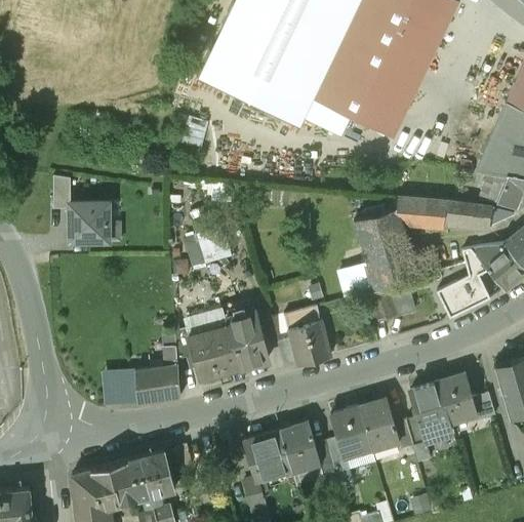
[(313,98),(360,0),(235,0),(198,77),(299,125),(304,117),(341,135),(351,116),(313,98)]
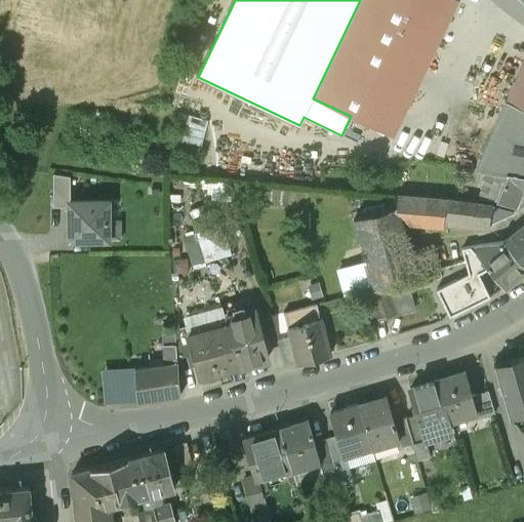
[(458,2),(453,0),(360,0),(313,98),(351,116),(394,136),(458,2)]
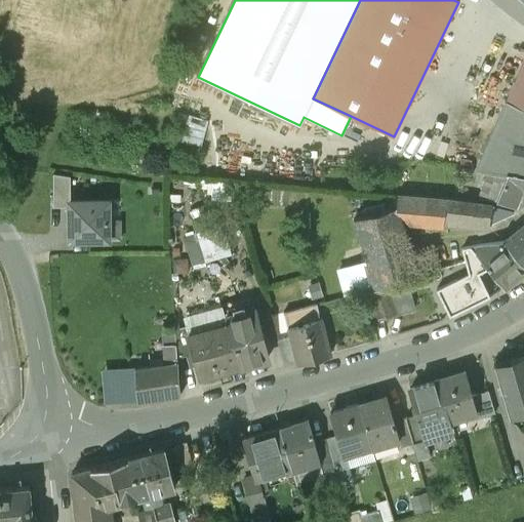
[(506,104),(523,112),(523,64),(507,104),(506,104)]
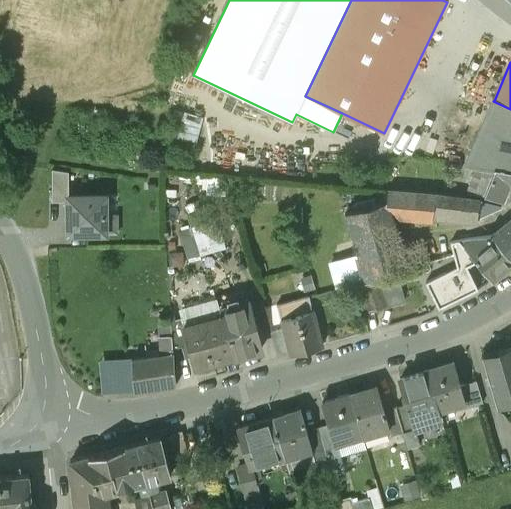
[(501,172),(510,174),(510,109),(493,101),(463,168),(478,170),(495,172),(501,173),(501,172)]
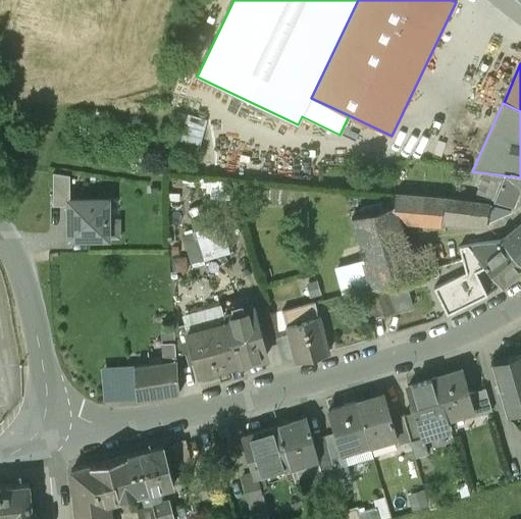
[(257,138),(256,150),(271,151),(272,139),(257,138)]
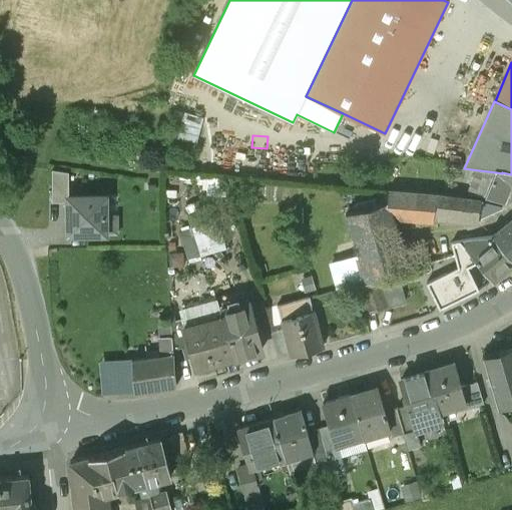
[(468,196),(485,200),(496,172),(479,170),(468,196)]
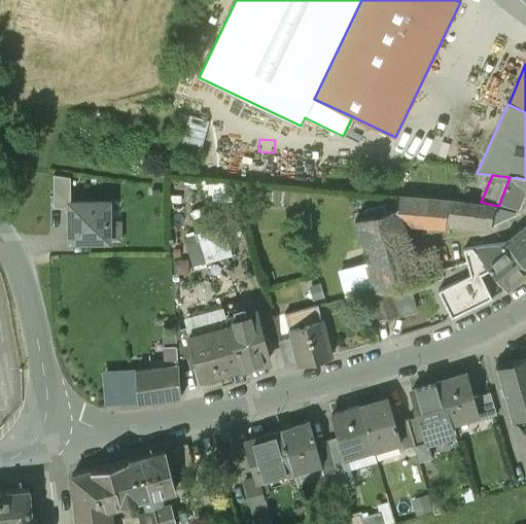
[(70,211),(70,205),(71,205),(71,180),(54,177),(54,211),(70,211)]
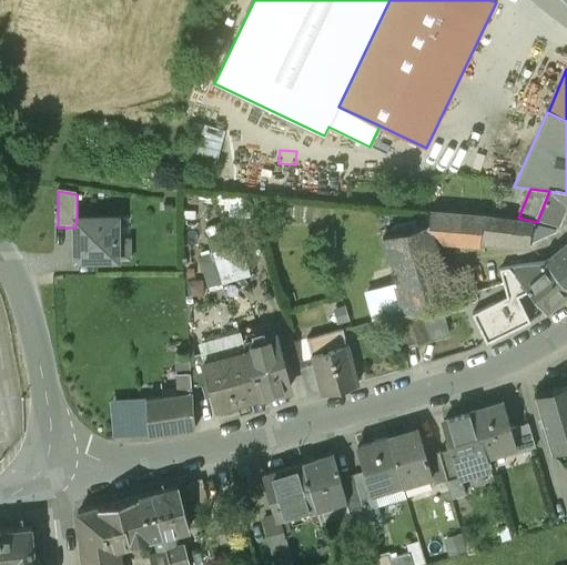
[(566,193),(556,191),(556,192),(549,191),(537,222),(559,228),(566,211),(566,193)]
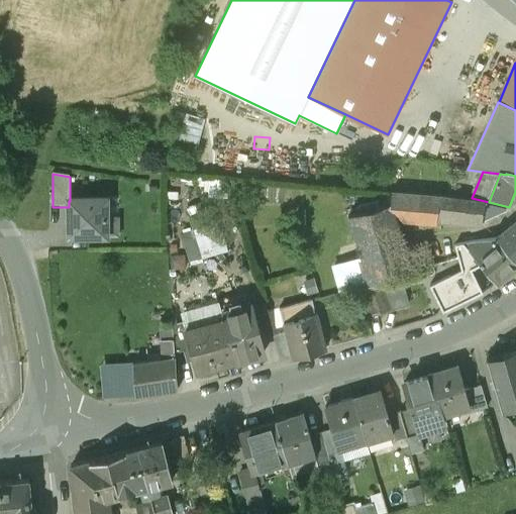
[(439,197),(391,193),(391,207),(349,218),(362,260),(403,248),(395,224),(435,225),(436,219),(482,225),(482,222),(506,209),(485,202),(439,197)]
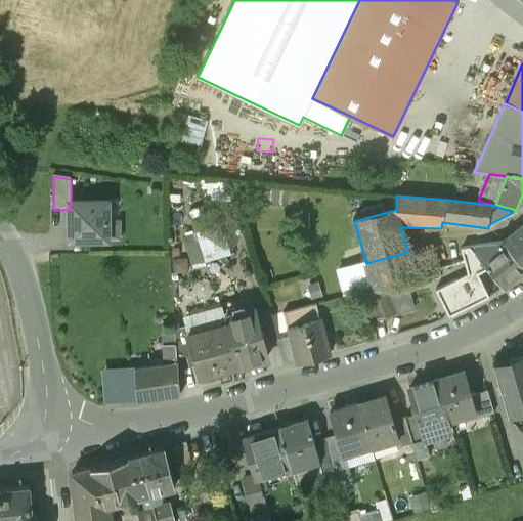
[(71,204),(70,204),(70,210),(70,243),(109,243),(109,222),(109,204),(71,204)]
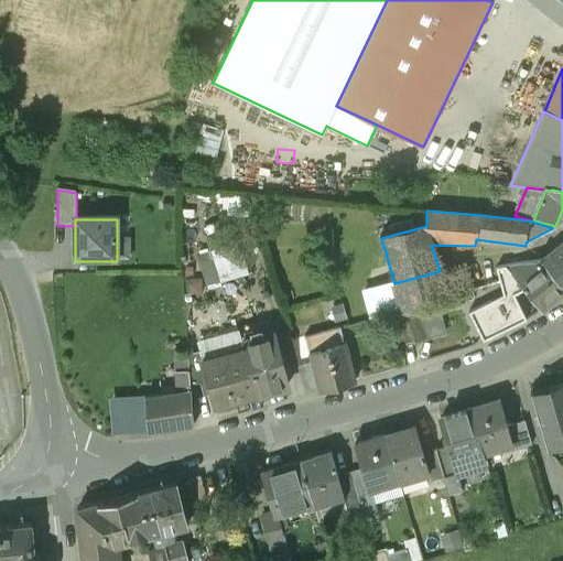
[(196,259),(206,289),(234,282),(233,278),(246,273),(234,232),(206,240),(210,255),(196,259)]
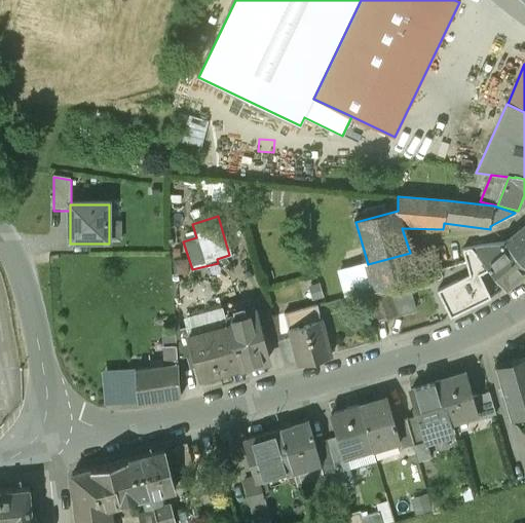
[(368,264),(355,222),(329,229),(341,272),(368,264)]
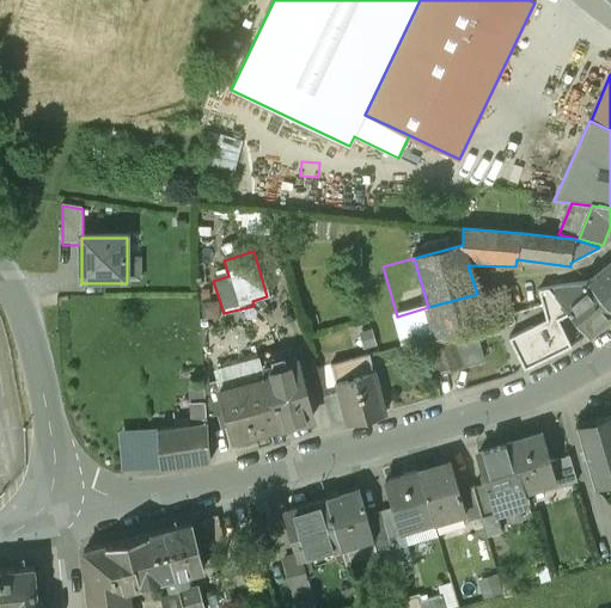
[(127,259),(127,283),(141,283),(141,259),(127,259)]
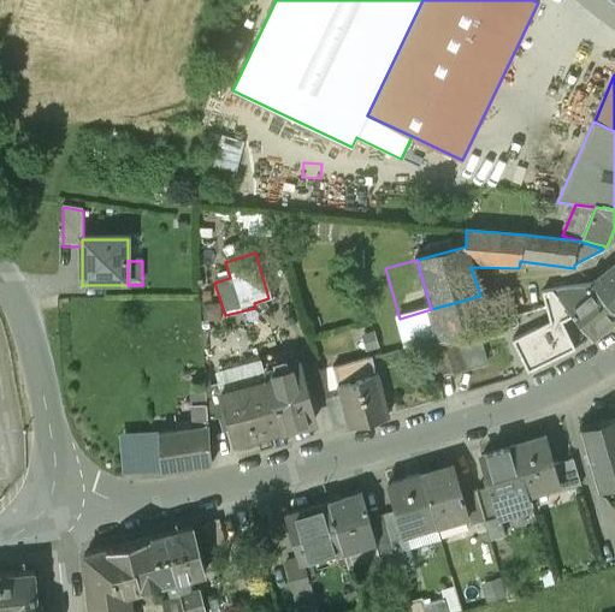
[(614,271),(595,286),(593,286),(614,314),(614,271)]
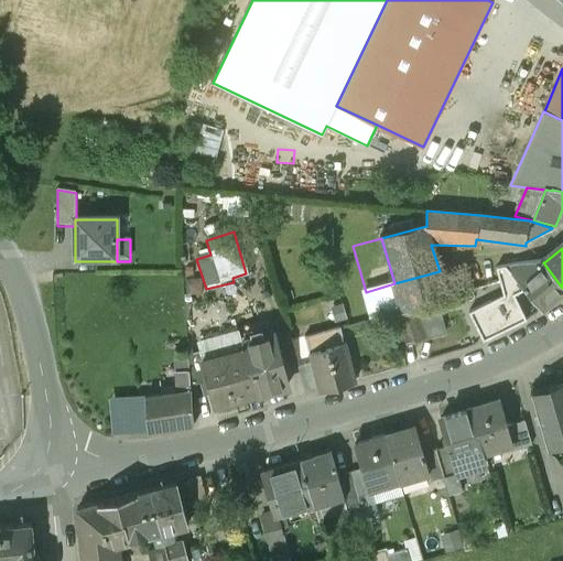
[(542,312),(562,294),(562,288),(543,262),(497,270),(504,297),(469,314),(484,343),(527,322),(515,297),(524,291),(542,312)]
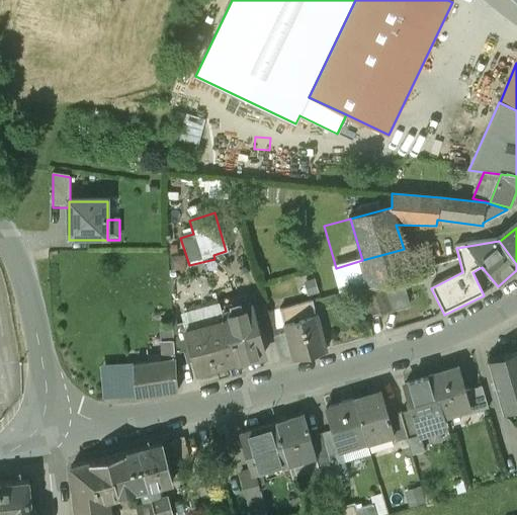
[(406,253),(404,249),(362,260),(336,268),(344,295),(366,289),(431,270),(423,248),(406,253)]
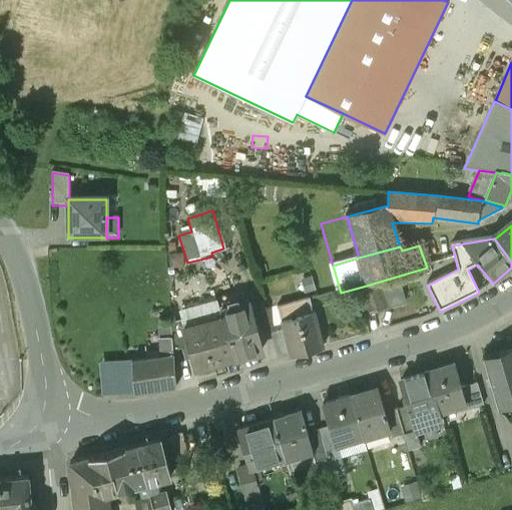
[(169,271),(184,271),(184,256),(169,257),(169,271)]
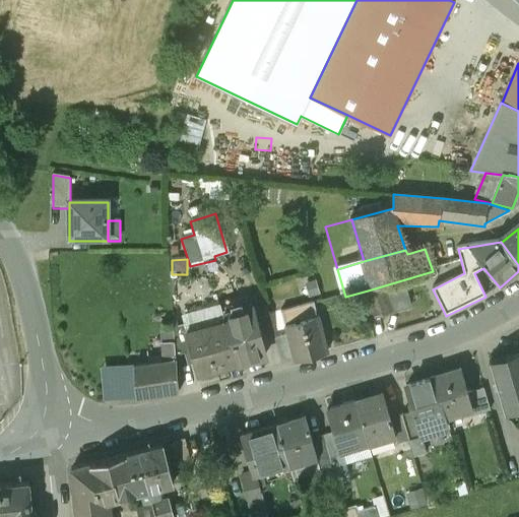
[(317,283),(306,286),(310,301),(321,297),(317,283)]
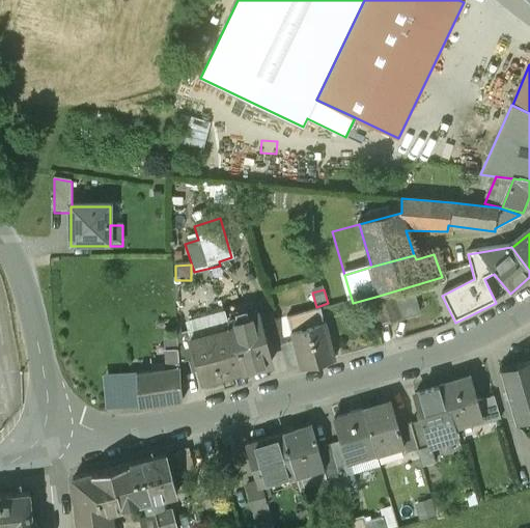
[(392,293),(375,297),(382,327),(399,323),(392,293)]
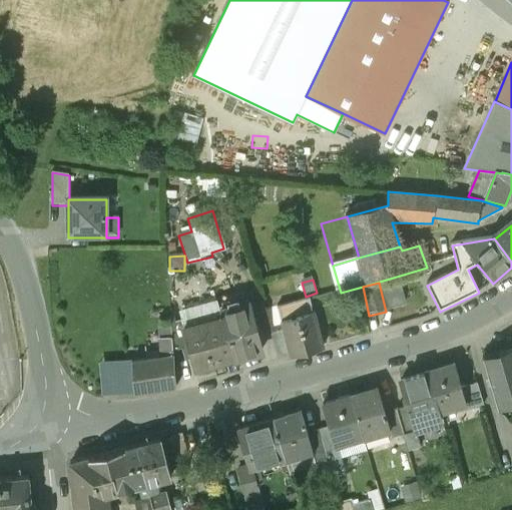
[(246,292),(217,300),(222,316),(220,317),(220,320),(223,319),(234,361),(237,360),(241,363),(246,361),(249,357),(264,353),(246,292)]
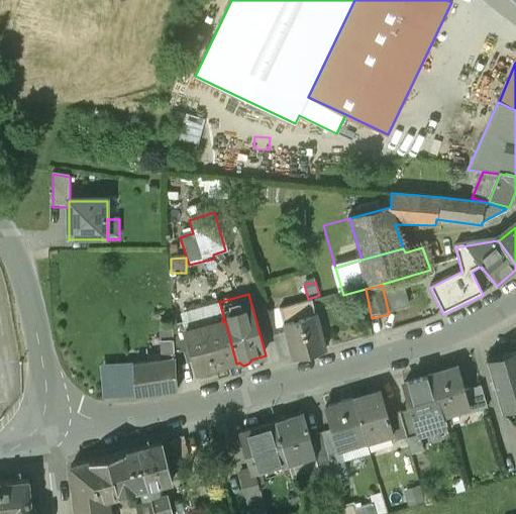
[(224,318),(219,302),(182,312),(185,322),(187,331),(222,322),(222,319),(224,318)]
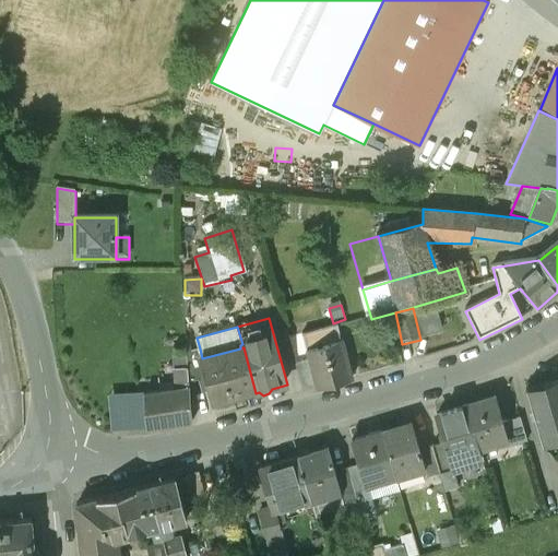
[(341,343),(336,328),(301,336),(309,363),(316,386),(317,390),(352,380),(342,343),(341,343)]
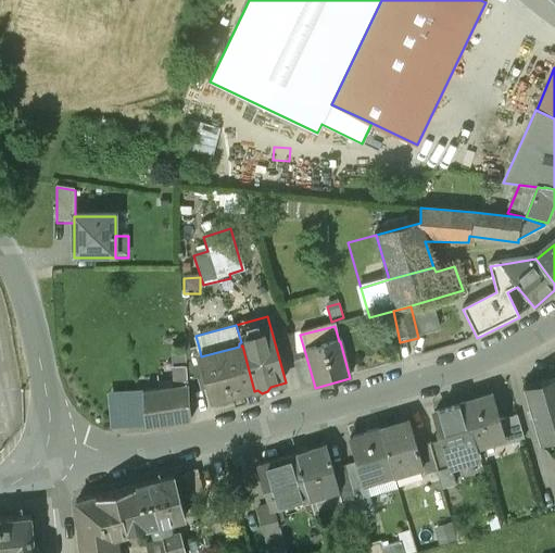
[(212,403),(254,391),(242,346),(239,347),(201,356),(200,357),(205,377),(212,403)]
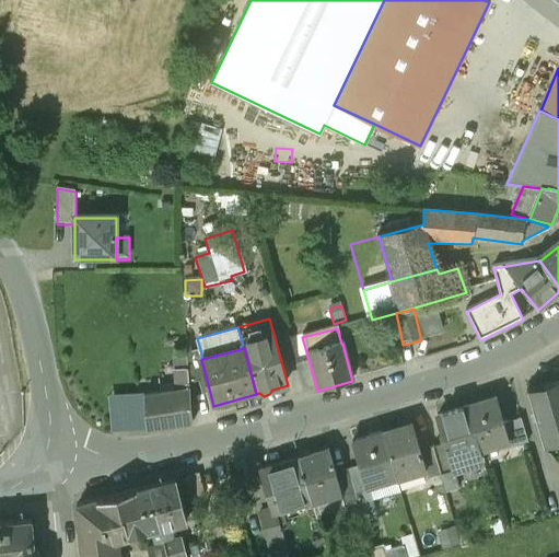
[(188,383),(207,380),(201,360),(202,359),(200,349),(186,352),(187,359),(187,372),(188,383)]
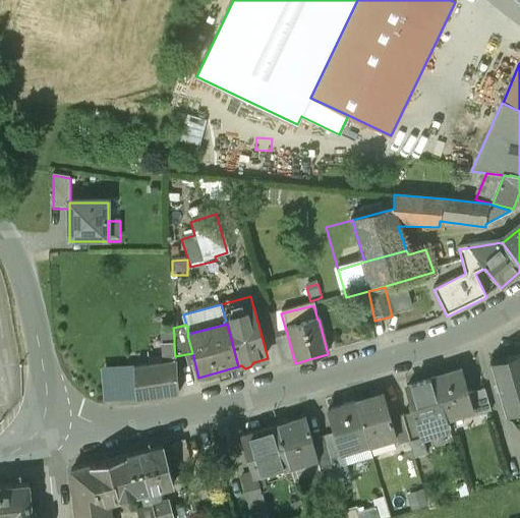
[(161,347),(164,346),(164,343),(170,343),(170,346),(174,346),(174,334),(161,335),(161,347)]
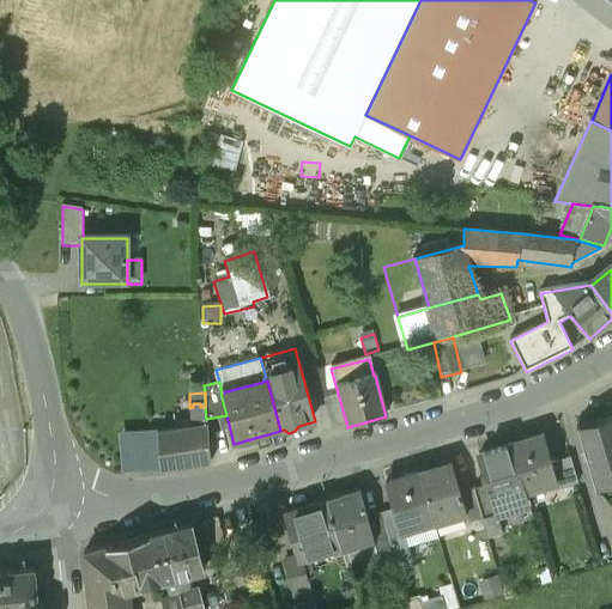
[(346,422),(339,397),(326,401),(333,426),(346,422)]
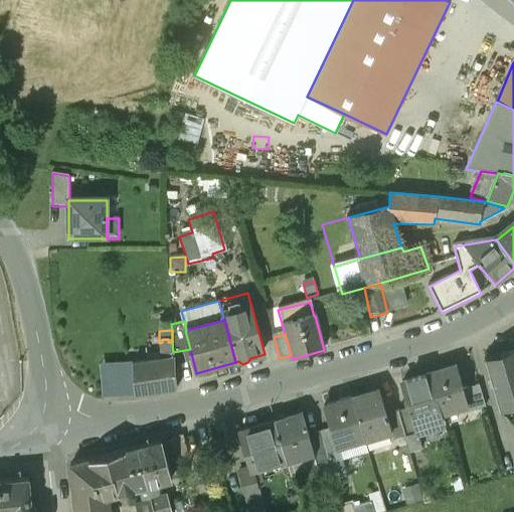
[(161,362),(174,360),(173,352),(172,342),(168,342),(168,339),(162,339),(162,342),(161,362)]
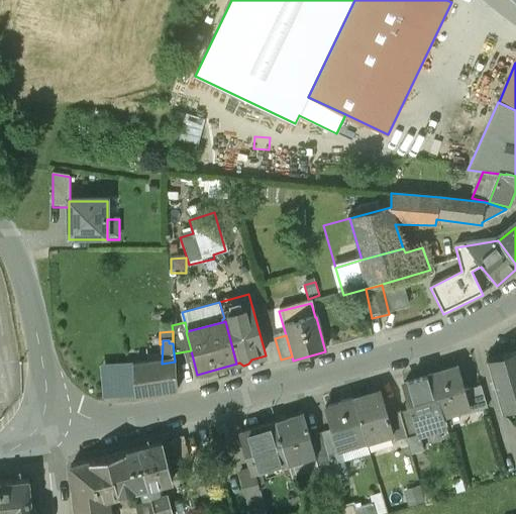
[(506,362),(489,367),(503,413),(513,410),(512,405),(515,403),(515,353),(505,357),(506,362)]
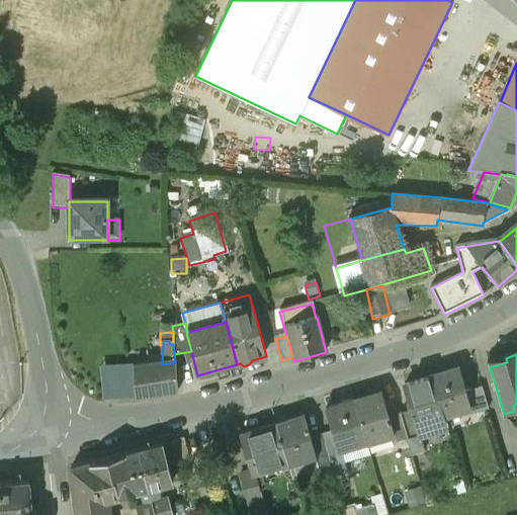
[(162,364),(135,369),(136,400),(177,393),(175,362),(162,364)]
